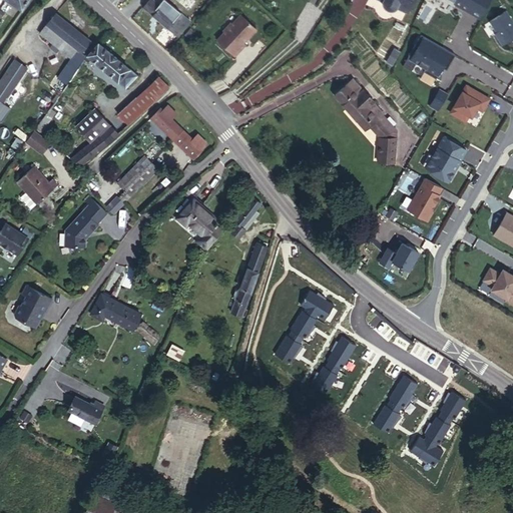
[(17,11),(24,0),(12,0),(9,5),(17,11)]
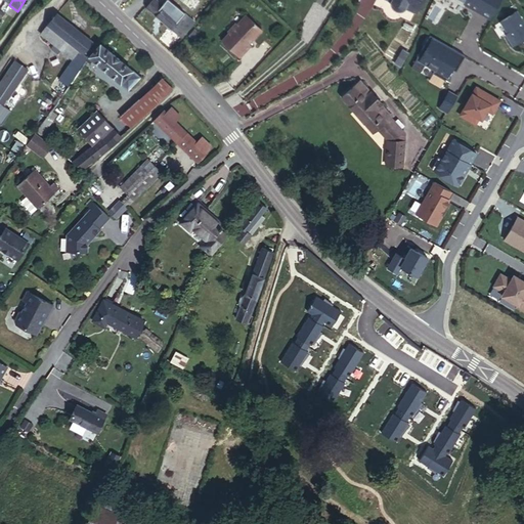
[(177,32),(188,17),(182,12),(179,16),(159,0),(150,0),(146,5),(177,32)]
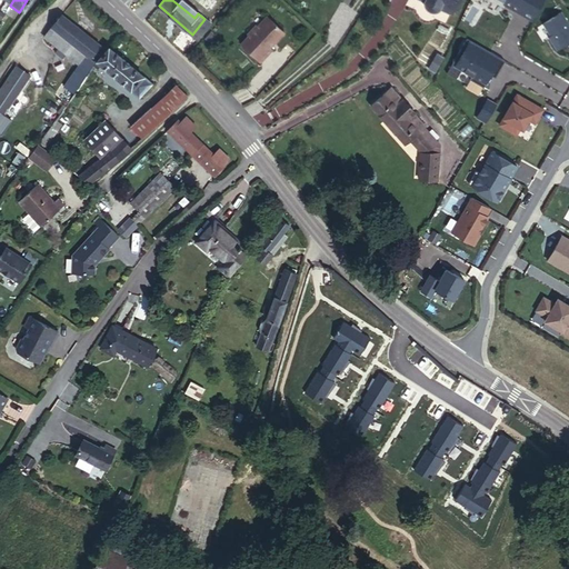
[(217,2),(213,0),(195,0),(209,12),(217,2)]
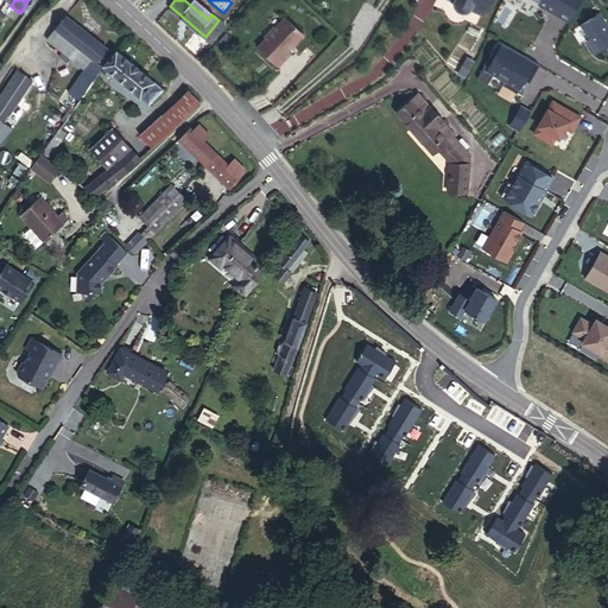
[(489,0),(456,0),(455,4),(461,13),(469,14),(475,12),(483,16),(489,0)]
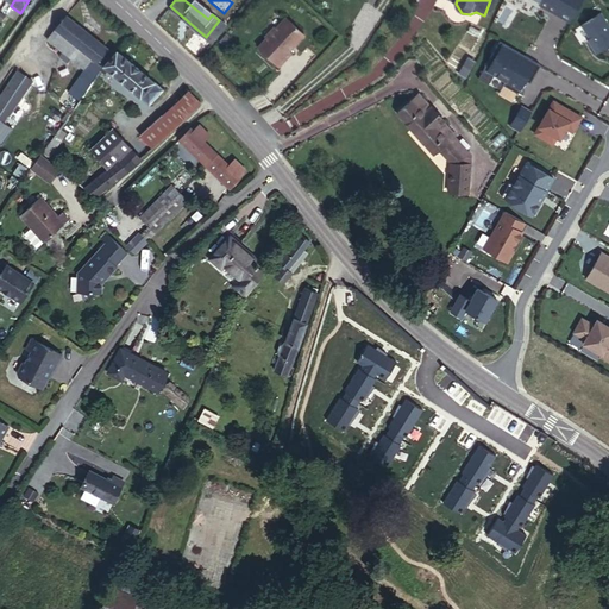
[(538,0),(538,1),(566,19),(577,0),(538,0)]
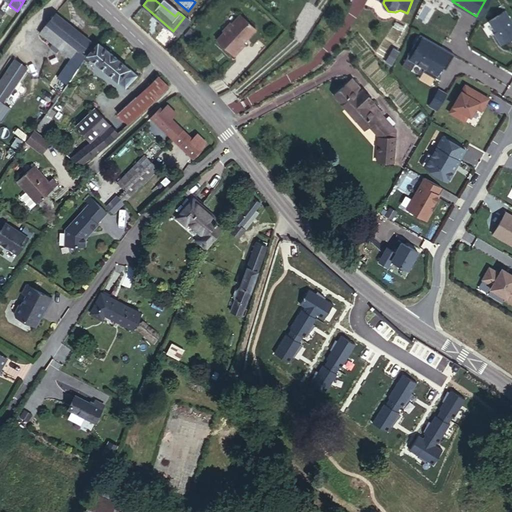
[(498,42),(511,32),(511,22),(502,8),(486,19),(495,32),(493,34),(498,42)]
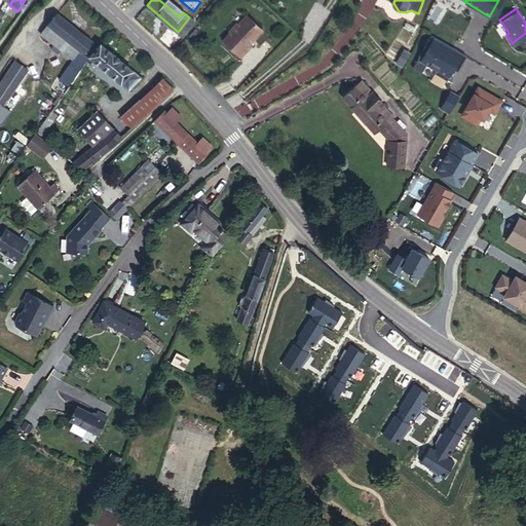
[(89,42),(53,14),(37,36),(50,46),(47,50),(52,55),(55,51),(65,59),(74,48),(81,53),(89,42)]
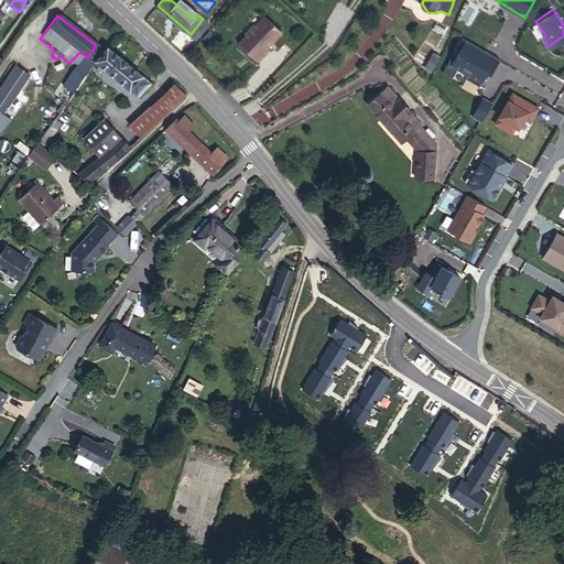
[(267,43),(279,31),(266,18),(258,18),(253,23),(251,22),(243,31),(243,33),(238,39),(258,58),(270,46),(267,43)]
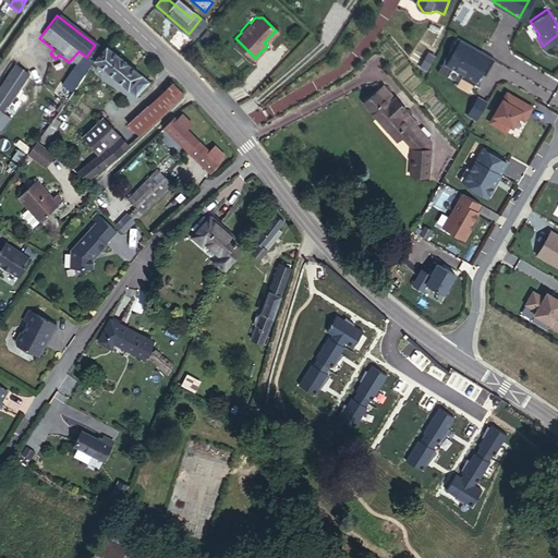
[(194,38),(206,23),(201,19),(189,34),(194,38)]
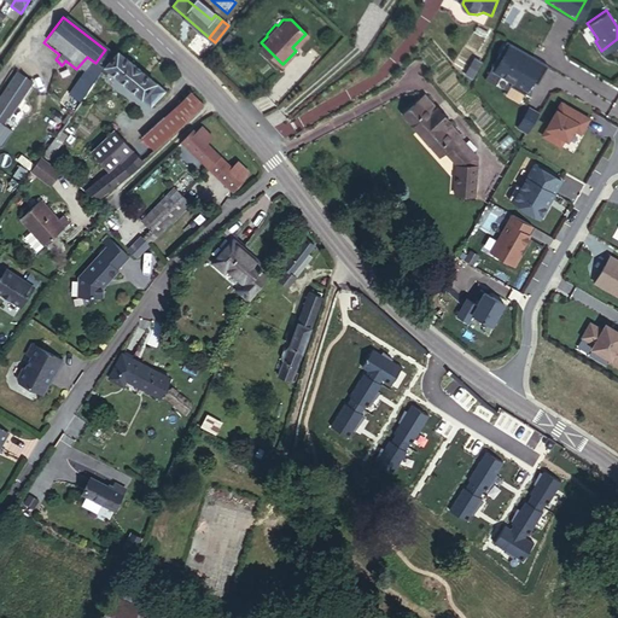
[(534,76),(542,62),(503,39),(487,66),(508,79),(506,82),(520,91),(530,74),(534,76)]
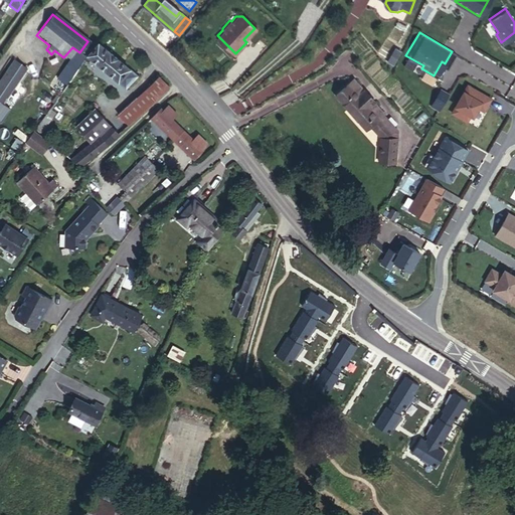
[(134,76),(94,45),(78,64),(83,67),(89,63),(123,91),(134,76)]
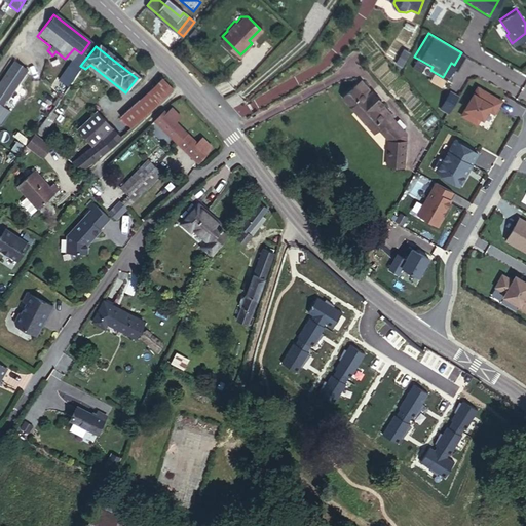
[(60,88),(82,58),(75,52),(52,83),(60,88)]
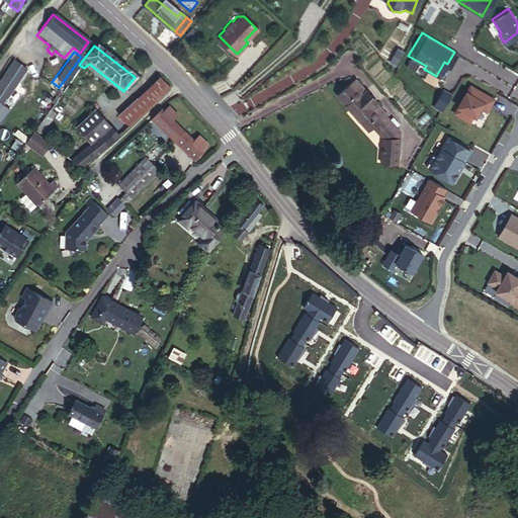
[(4,103),(27,68),(14,59),(0,80),(0,120),(1,121),(11,108),(4,103)]
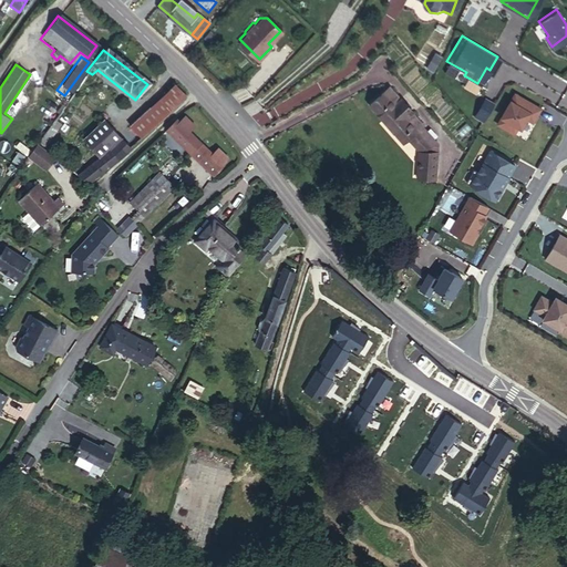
[(140,136),(184,96),(173,84),(129,124),(140,136)]
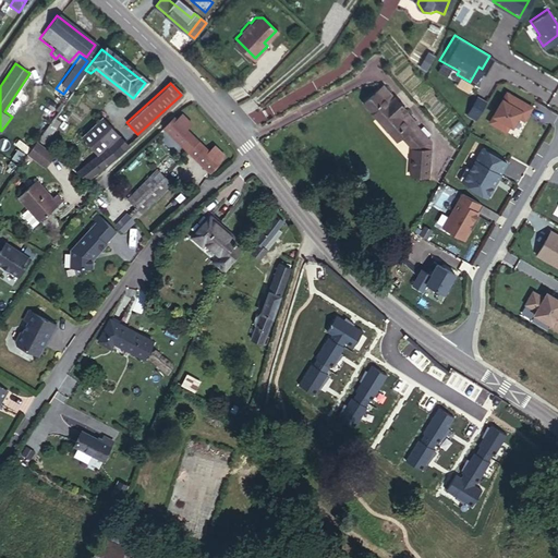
[(416,122),(385,85),(364,104),(397,141),(401,136),(404,140),(419,128),(415,124),(416,122)]
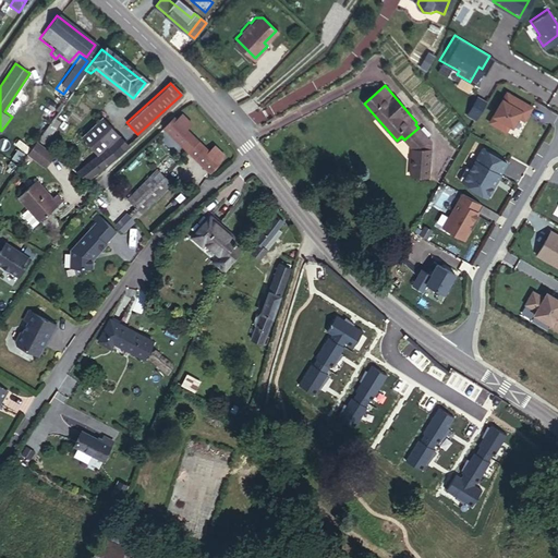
[(528,106),(502,91),(484,121),(501,131),(505,124),(508,125),(513,116),(520,119),(528,106)]
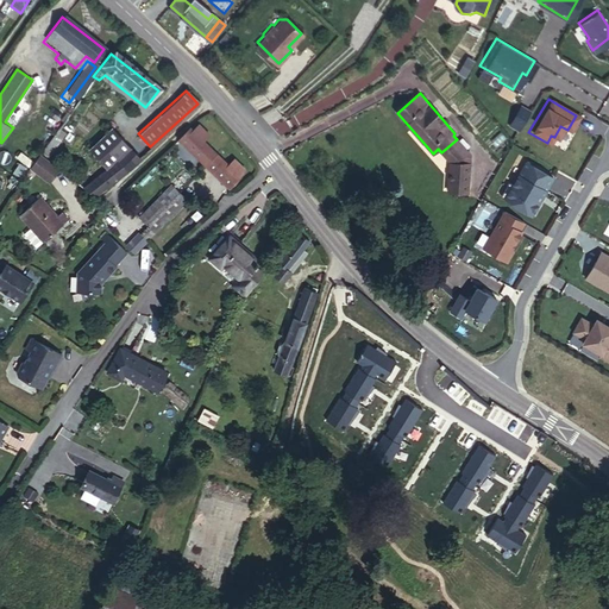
[(502,127),(512,133),(523,114),(514,108),(502,127)]
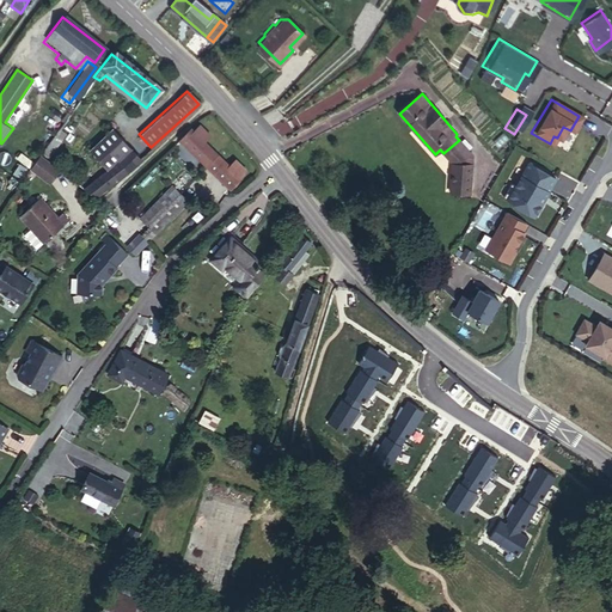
[(193,136),(200,128),(194,123),(187,132),(193,136)]
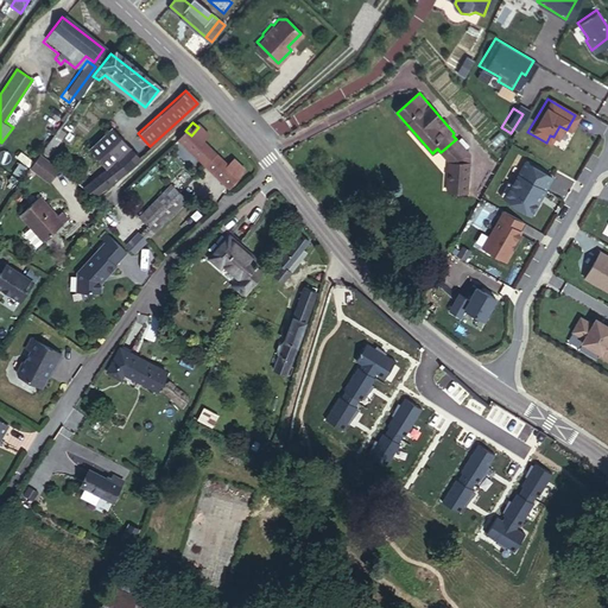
[(197,141),(204,133),(198,127),(191,135),(197,141)]
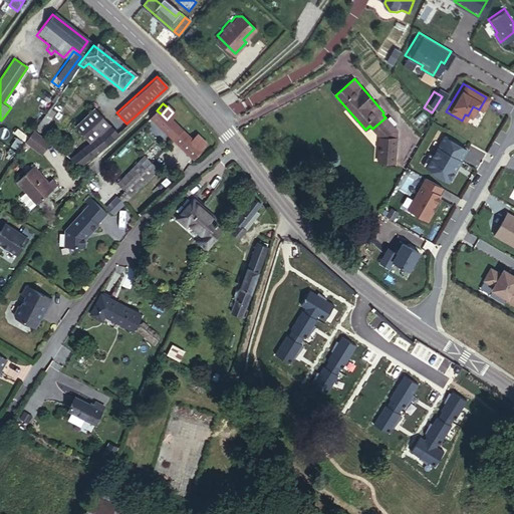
[(88,145),(110,125),(95,109),(74,127),(88,145)]
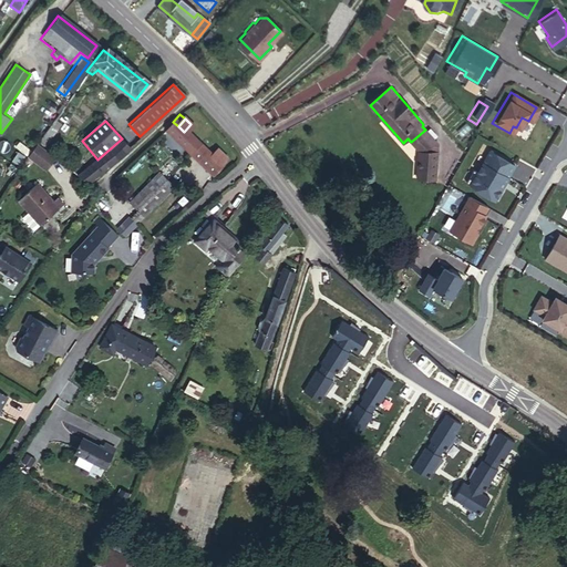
[(169,136),(178,126),(173,122),(164,131),(169,136)]
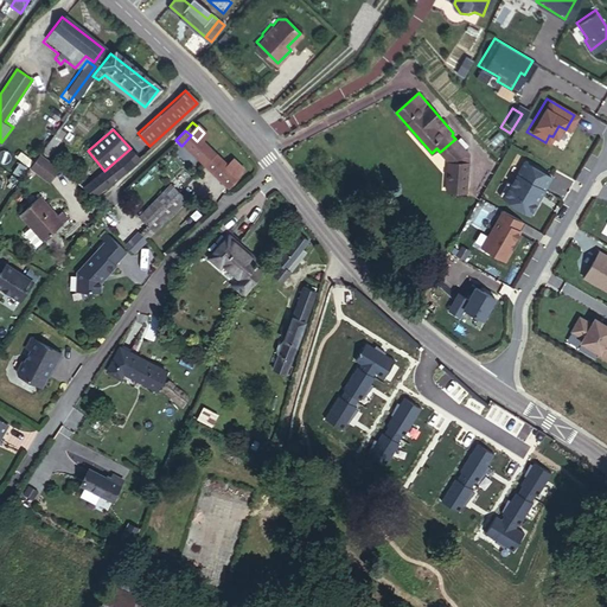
[(212,153),(197,141),(191,135),(181,146),(202,164),(212,153)]
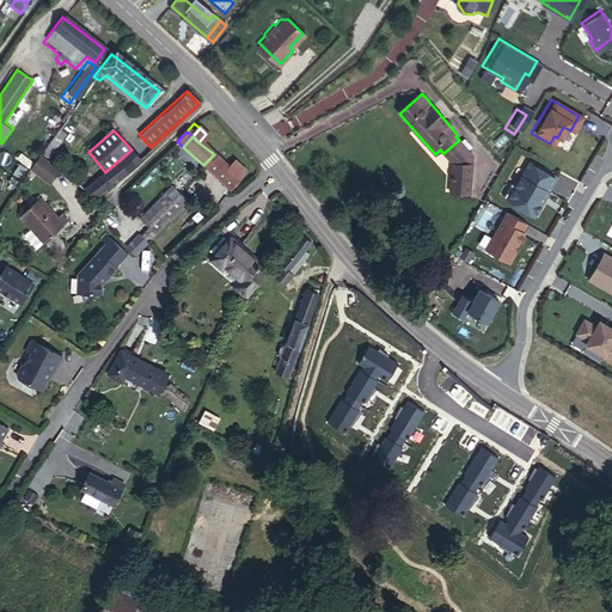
[(470,194),(471,153),(459,140),(444,153),(452,163),(450,193),(470,194)]
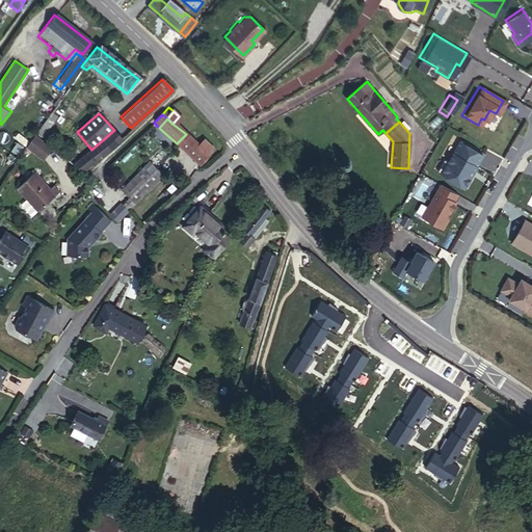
[(81,171),(121,137),(114,130),(91,150),(71,165),(81,171)]
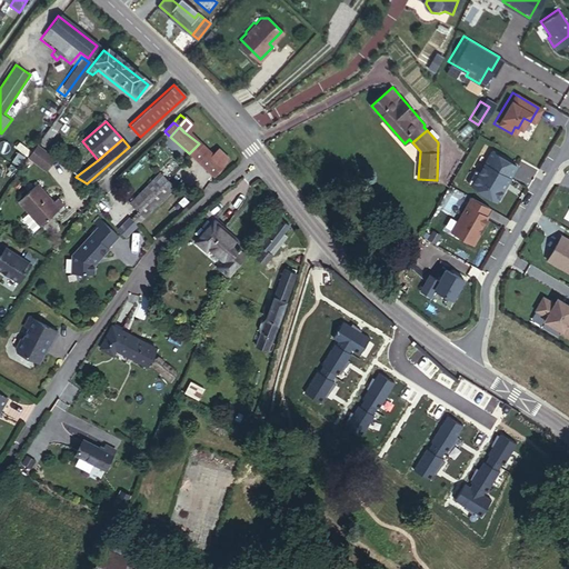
[(223,166),(210,153),(199,143),(189,153),(213,176),(223,166)]
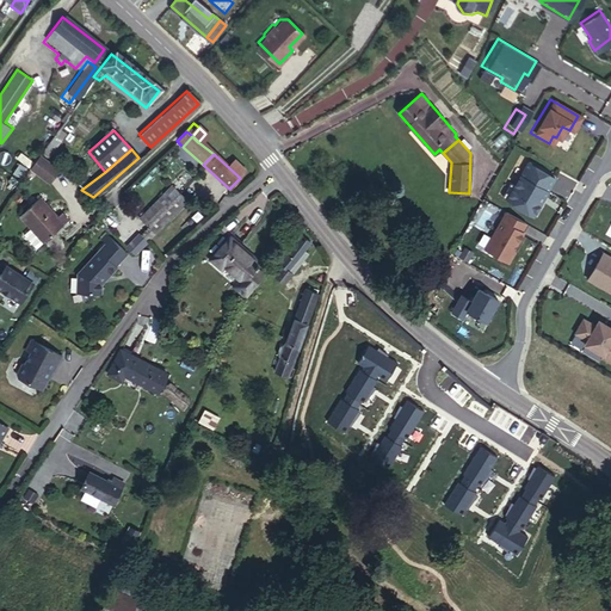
[(45,181),(55,171),(35,155),(25,167),(45,181)]
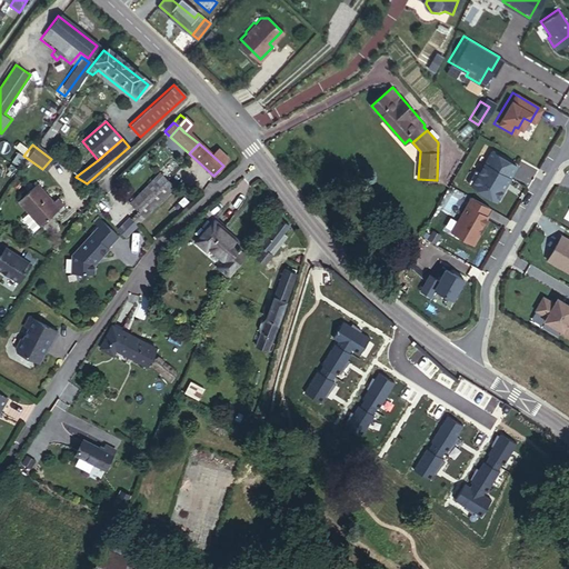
[(230,159),(216,147),(210,153),(223,166),(230,159)]
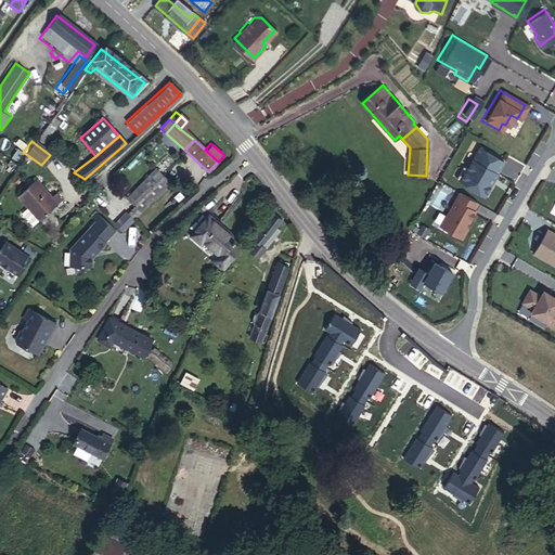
[(464,185),(480,195),(500,160),(475,146),(463,167),(459,165),(451,177),(464,184),(464,185)]
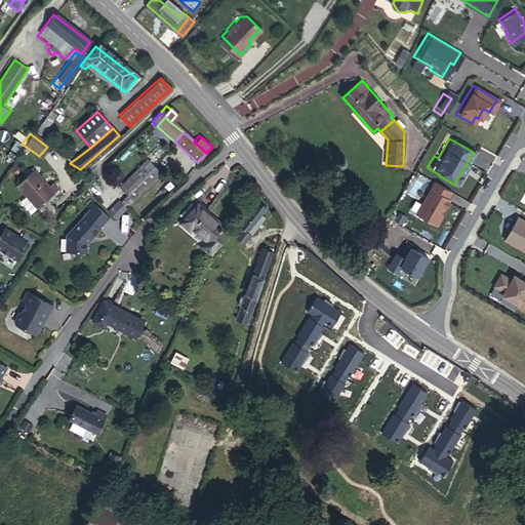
[(124,196),(152,166),(146,162),(120,192),(124,196)]
